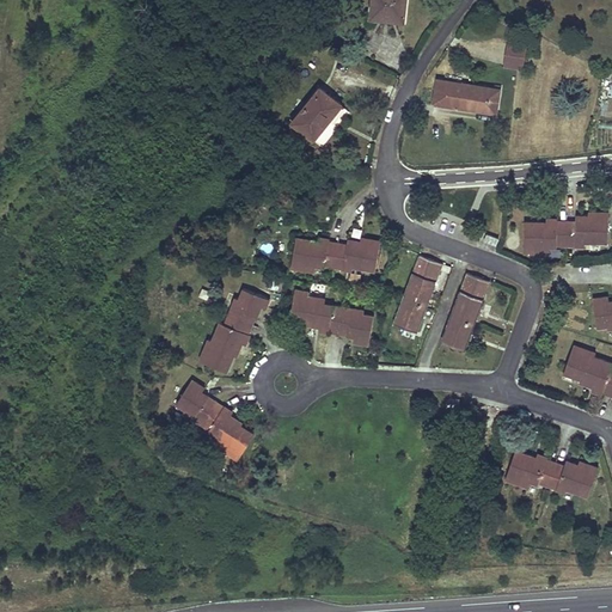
[(407,0),(373,0),(371,17),(404,22),(407,0)]
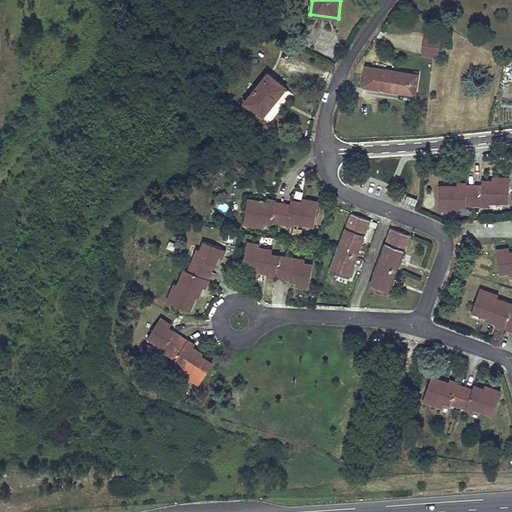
[(422,55),(438,57),(441,37),(425,35),(422,55)]
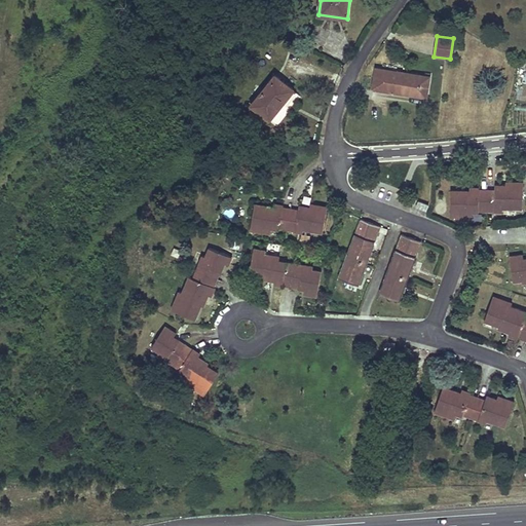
[(374,89),(426,98),(429,77),(377,69),(374,89)]
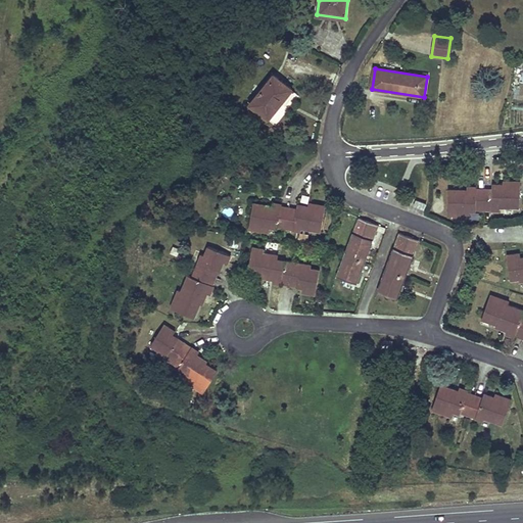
[(292,90),(274,76),(250,105),(269,120),(292,90)]
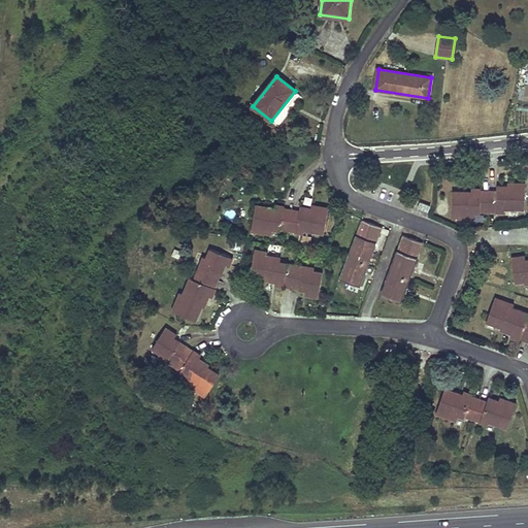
[(471,191),(462,191),(453,191),(453,218),(473,218),(473,213),(481,215),(481,211),(505,212),(505,209),(525,209),(525,184),(508,184),(508,187),(497,187),(497,191),(482,191),(482,189),(471,189),(471,191)]
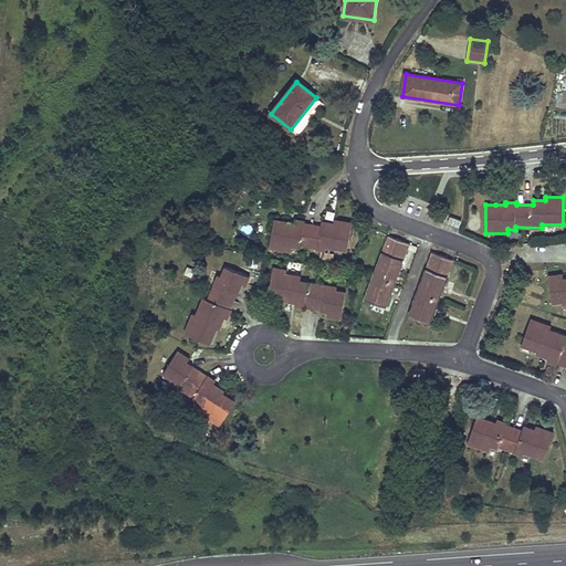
[(450,217),(448,223),(459,228),(461,221),(450,217)]
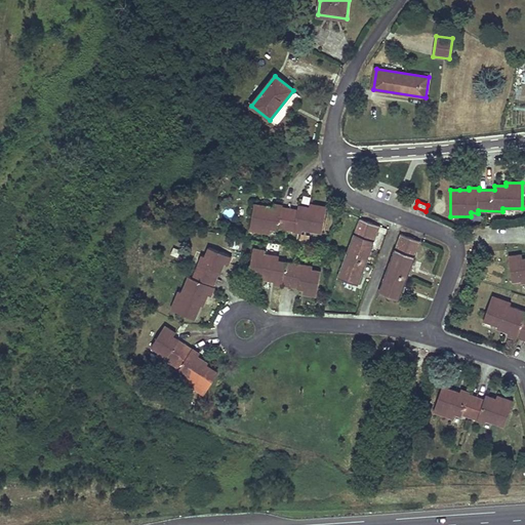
[(254,203),(250,230),(270,233),(271,228),(278,230),(279,228),(303,232),(304,229),(323,233),(327,206),(311,204),(310,207),(299,205),(298,209),(283,207),(283,205),(274,204),(274,206),(254,203)]
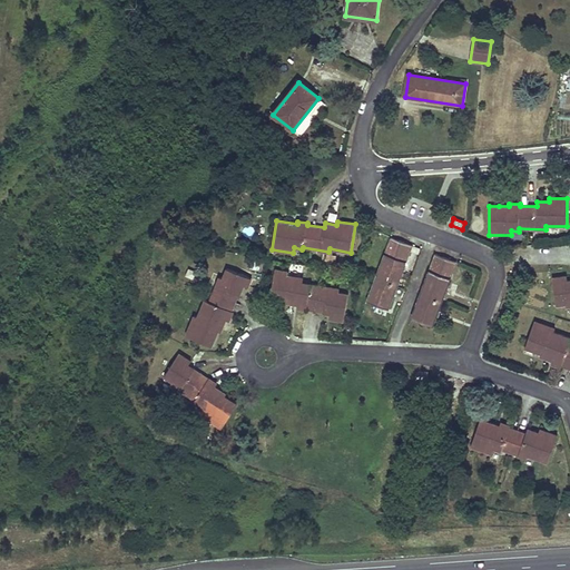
[(390,310),(413,246),(392,238),(369,301),(390,310)]
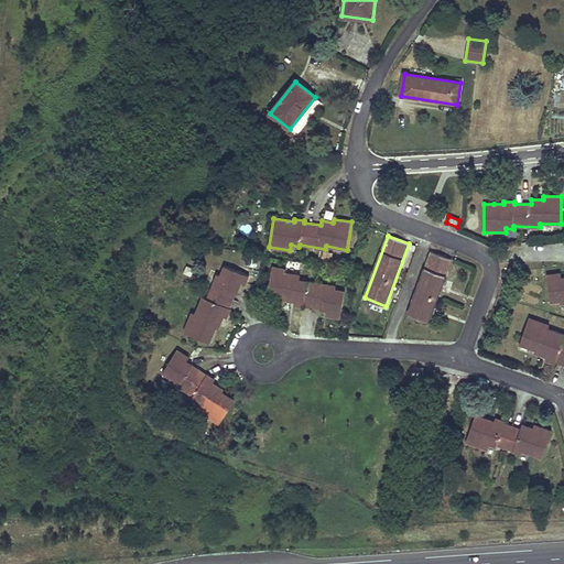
[(429,322),(452,260),(432,251),(408,314),(429,322)]
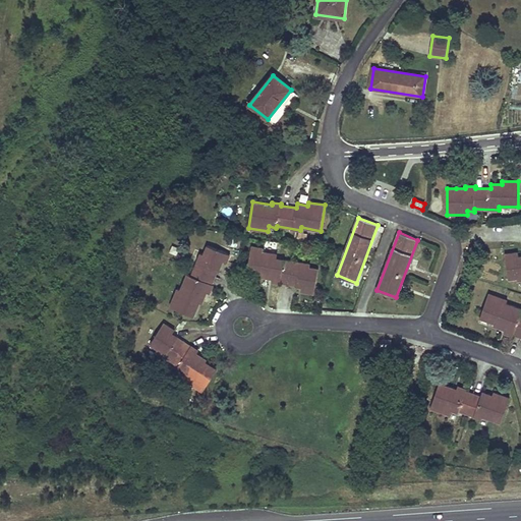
[(199,302),(201,302),(203,303),(208,293),(210,294),(214,285),(212,284),(219,269),(220,270),(223,261),(227,263),(230,255),(208,245),(204,254),(201,253),(192,276),(188,275),(181,290),(178,288),(170,307),(193,316),(199,302)]
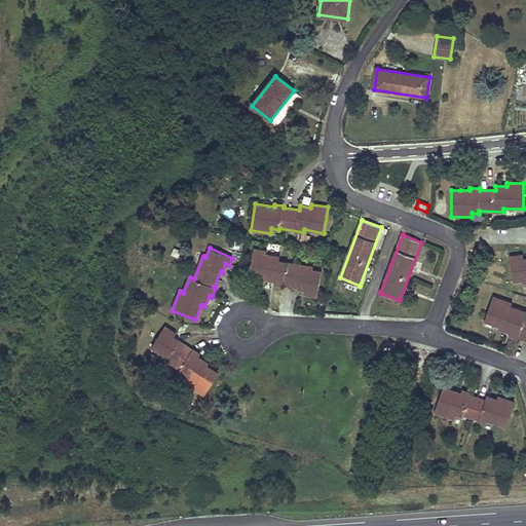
[(322,271),(312,270),(313,267),(278,262),(279,257),(266,254),(266,251),(254,249),(250,273),(264,275),(263,278),(275,280),(275,284),(306,290),(305,293),(317,296),(322,271)]
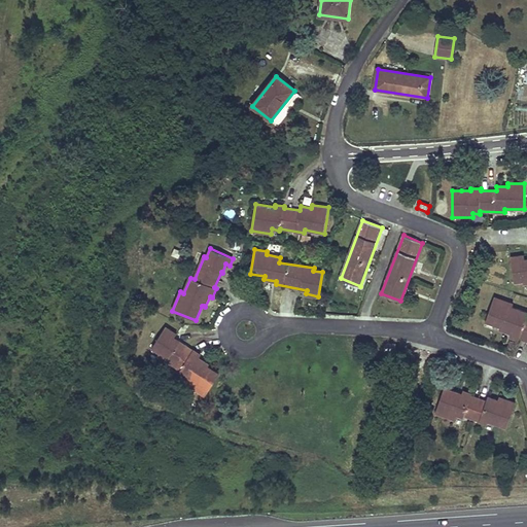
[(514,282),(519,282),(523,281),(524,284),(526,283),(526,258),(524,259),(524,256),(511,257),(514,282)]
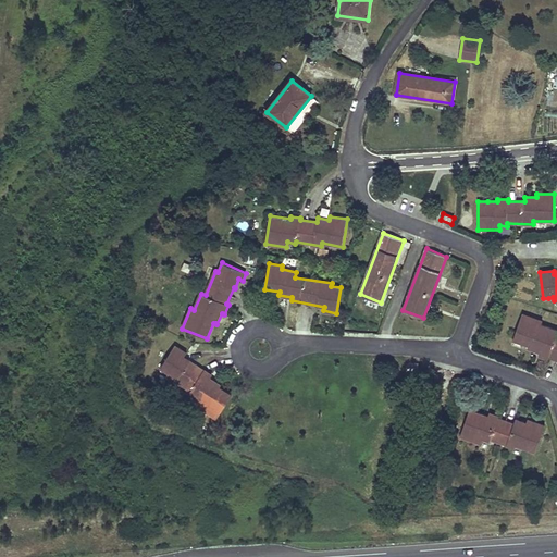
[(529,346),(529,347),(528,349),(540,354),(539,356),(548,360),(548,358),(556,361),(556,335),(556,336),(556,335),(556,331),(542,325),(543,322),(522,314),(514,339),(529,346)]
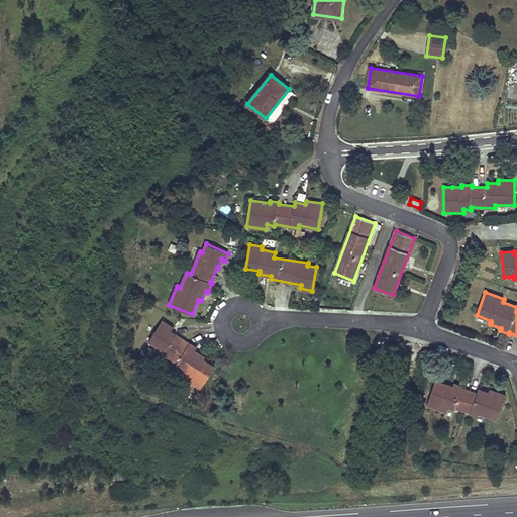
[(163,321),(149,341),(157,346),(156,349),(184,368),(182,371),(194,379),(192,382),(201,388),(215,368),(204,359),(205,357),(195,350),(197,348),(172,331),(174,328),(163,321)]
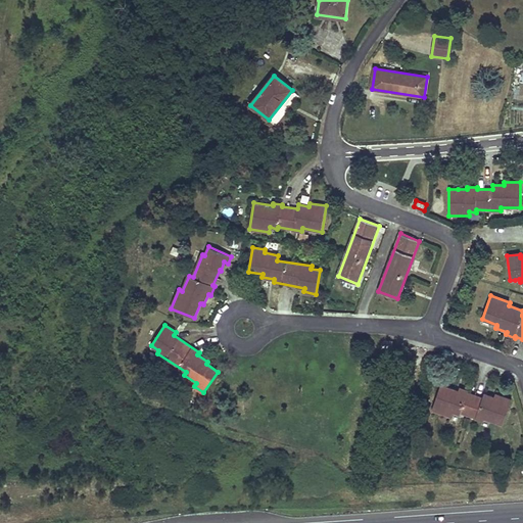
[(459,390),(450,387),(441,384),(432,410),(452,416),(453,413),(460,415),(461,413),(483,422),(484,419),(503,425),(512,400),(495,395),(494,397),(484,393),(483,397),(468,392),(469,390),(460,387),(459,390)]
